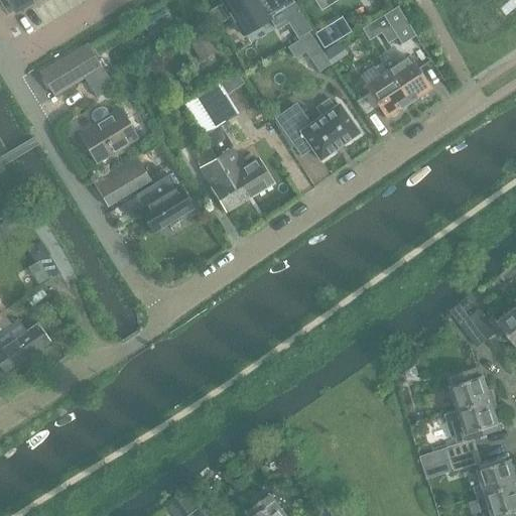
[(7,0),(15,12),(33,0),(7,0)]
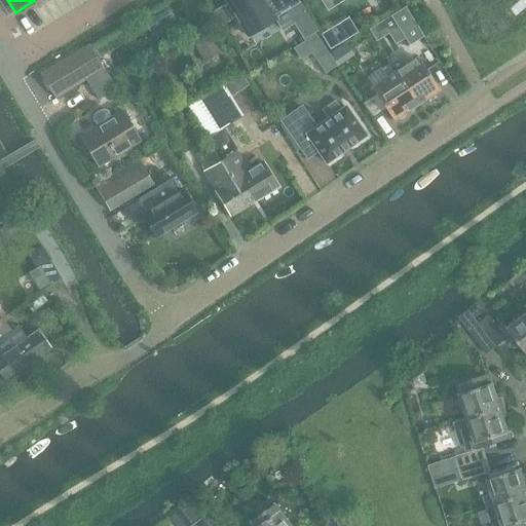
[(225,0),(248,37),(275,20),(274,17),(288,9),(304,37),(316,30),(299,2),(297,0),(225,0)]
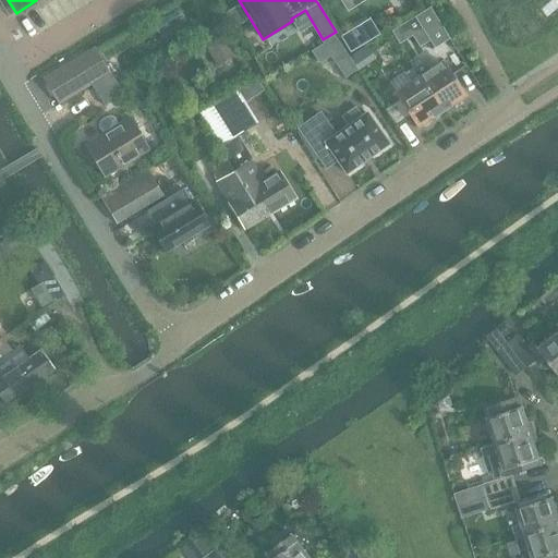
[(203,2),(192,9),(202,24),(213,17),(203,2)]
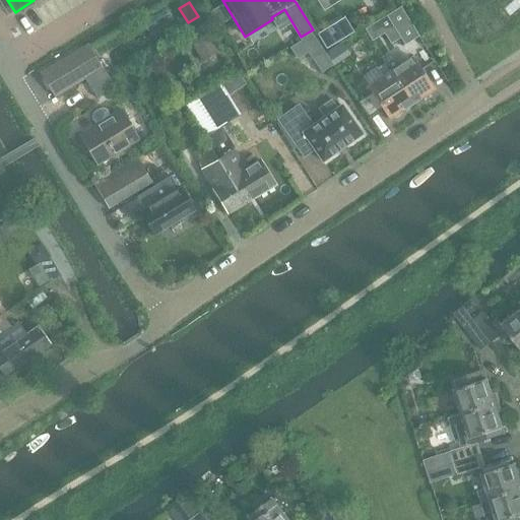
[(419,37),(407,18),(401,8),(387,17),(400,39),(405,46),(419,37)]
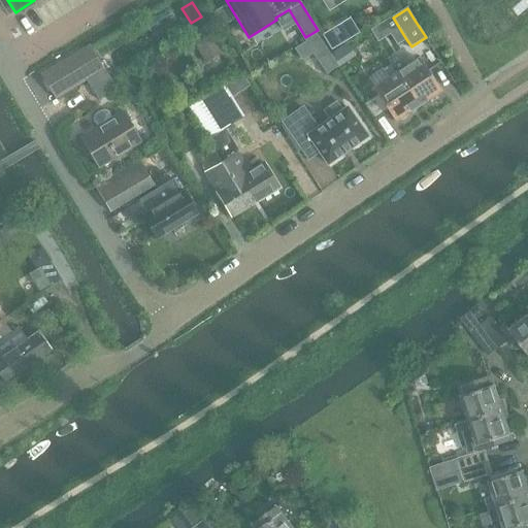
[(349,20),(323,36),(331,51),(358,34),(349,20)]
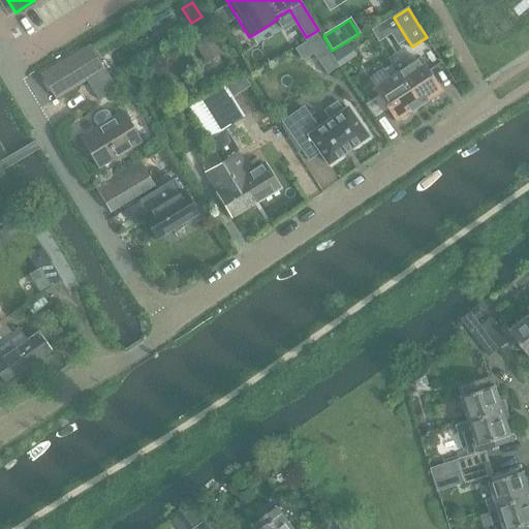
[(391,35),(383,23),(371,31),(378,42),(391,35)]
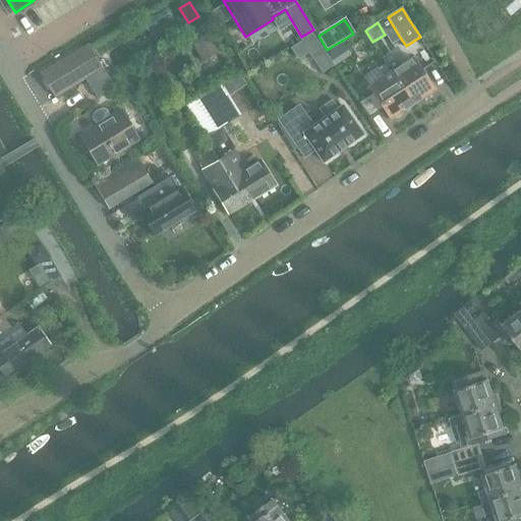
[(184,34),(201,63),(218,54),(200,24),(184,34)]
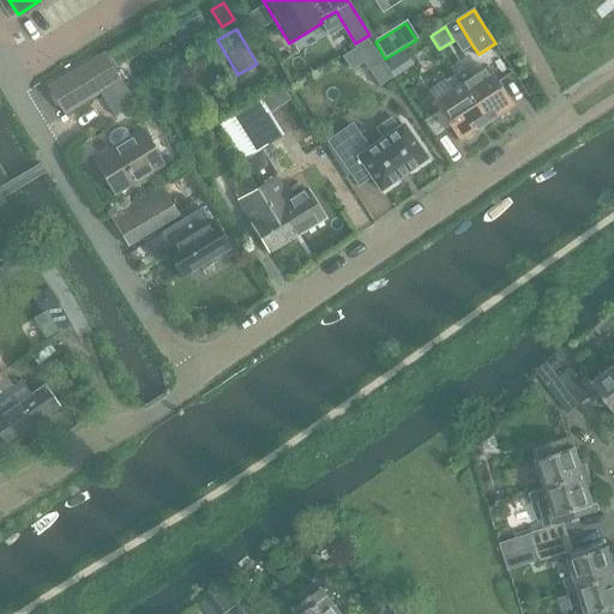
[(367,41),(342,58),(351,71),(363,64),(369,73),(384,64),(367,41)]
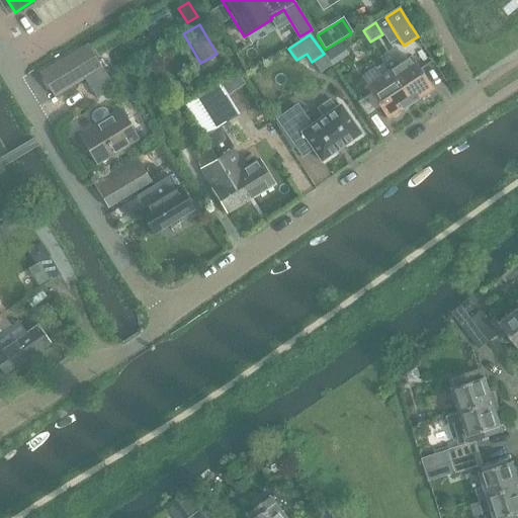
[(54,97),(84,79),(101,68),(88,45),(38,74),(54,97)]
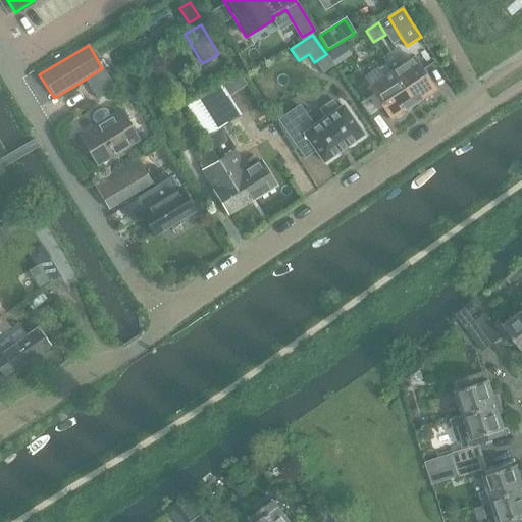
[(386,64),(413,105),(422,99),(425,99),(431,95),(432,92),(434,90),(414,58),(399,68),(393,60),(386,64)]
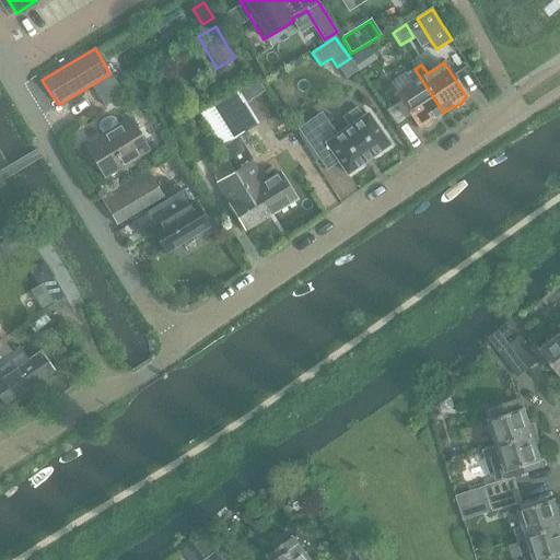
[(396,95),(400,102),(410,116),(418,129),(421,127),(424,127),(432,123),(433,119),(443,113),(413,69),(406,74),(412,83),(396,95)]
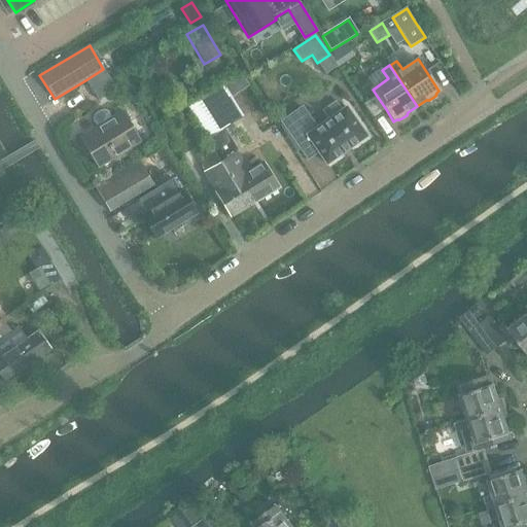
[(86,81),(92,91),(110,79),(105,70),(86,81)]
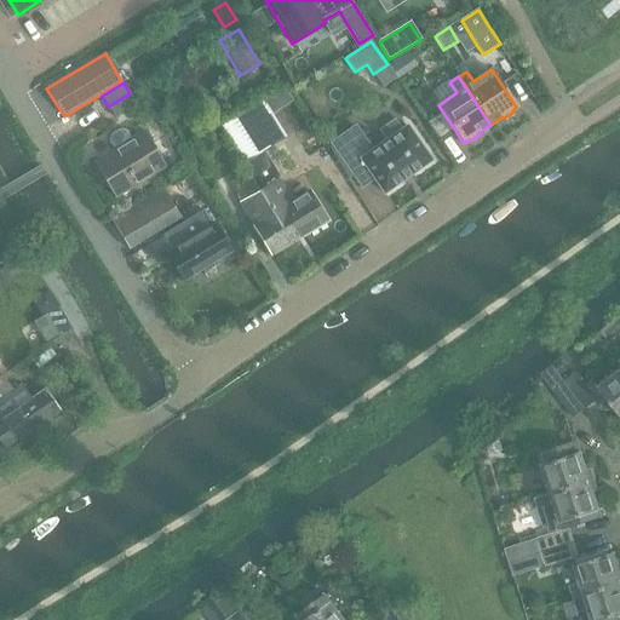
[(109,108),(115,119),(137,105),(131,95),(109,108)]
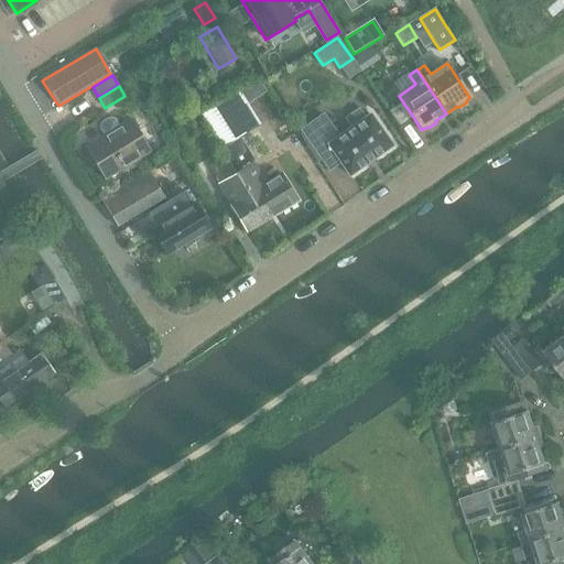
[(238,93),(203,115),(224,149),(240,138),(260,126),(245,101),(245,100),(241,96),(241,95),(240,96),(238,93)]
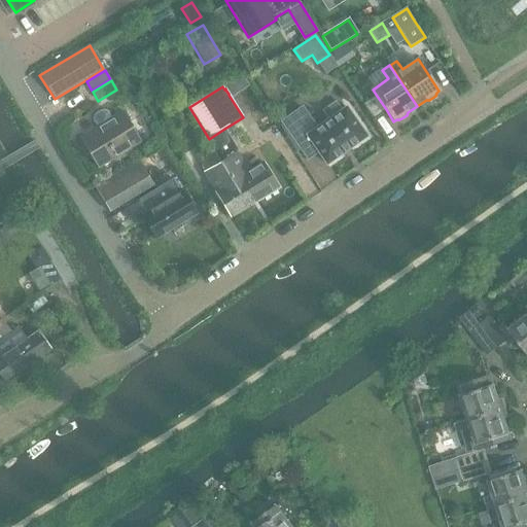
[(377,96),(363,105),(373,118),(386,109),(377,96)]
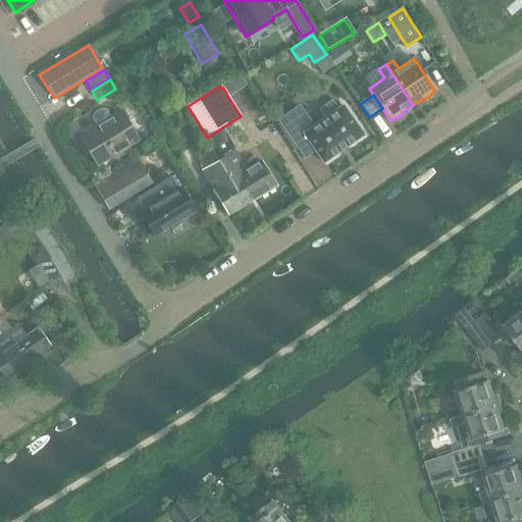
[(299,107),(279,120),(305,157),(315,151),(323,163),(363,136),(343,106),(337,110),(331,102),(320,110),(325,118),(313,126),(299,107)]
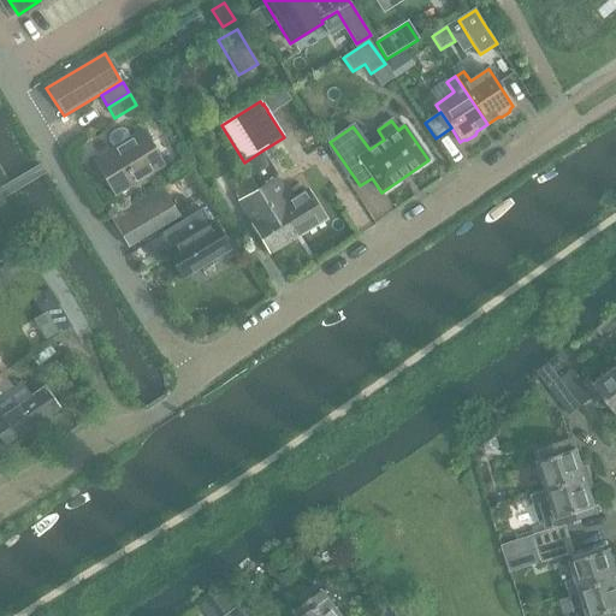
[(112,149),(93,161),(114,196),(136,183),(153,173),(165,166),(143,130),(131,137),(125,129),(120,128),(116,130),(112,132),(108,135),(107,141),(112,149)]
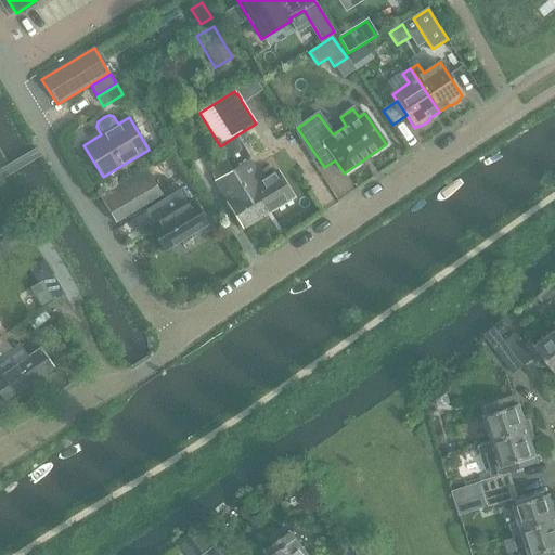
[(220,146),(219,147),(224,156),(233,170),(232,171),(243,189),(248,184),(266,215),(293,198),(276,172),(261,181),(248,159),(250,158),(236,136),(220,146)]
